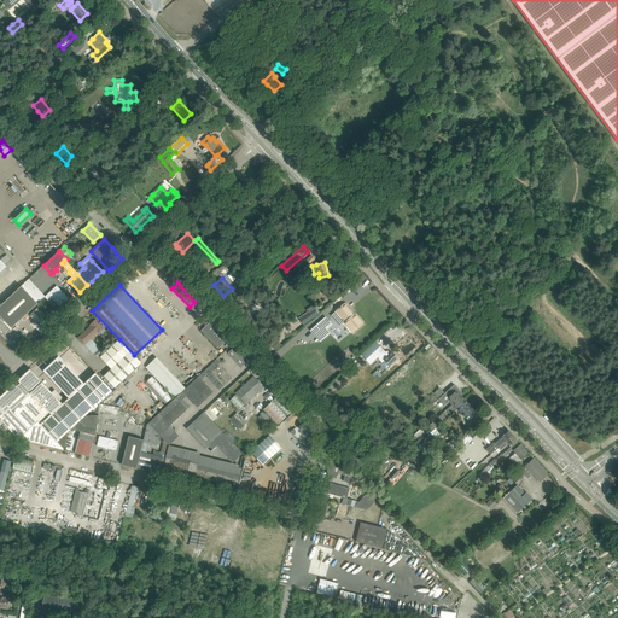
[(38,304),(22,286),(0,305),(0,315),(11,328),(38,304)]
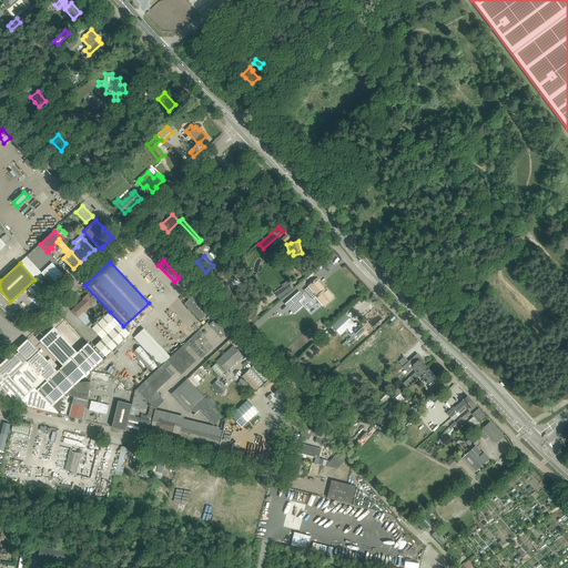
[(56,283),(56,284),(64,276),(60,272),(59,272),(57,270),(58,269),(51,263),(41,273),(44,276),(49,273),(51,275),(50,276),(56,282),(56,283)]
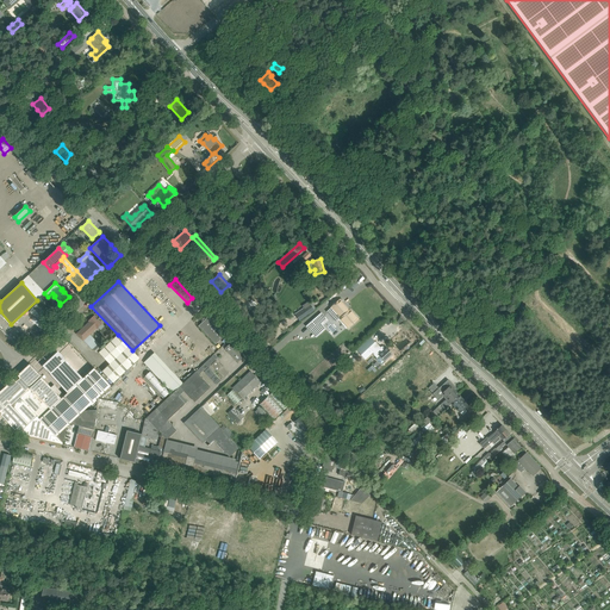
[(332,307),(327,311),(334,319),(338,315),(342,318),(346,322),(344,323),(348,328),(349,327),(349,328),(350,328),(353,325),(353,324),(353,323),(358,319),(354,315),(353,315),(350,312),(352,312),(350,310),(349,311),(340,300),(332,307)]
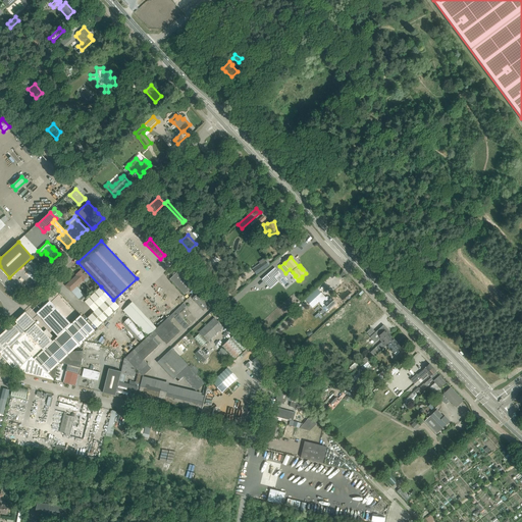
[(25,266),(36,277),(44,269),(34,258),(25,266)]
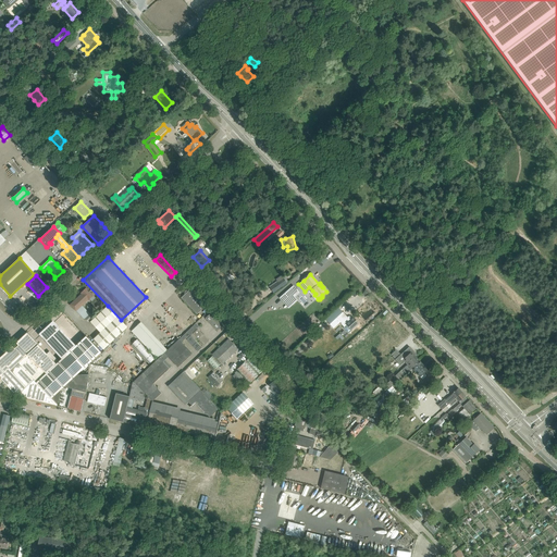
[(277,281),(269,286),(274,294),(288,284),(287,282),(288,282),(285,276),(284,277),(282,275),(276,279),(277,281)]
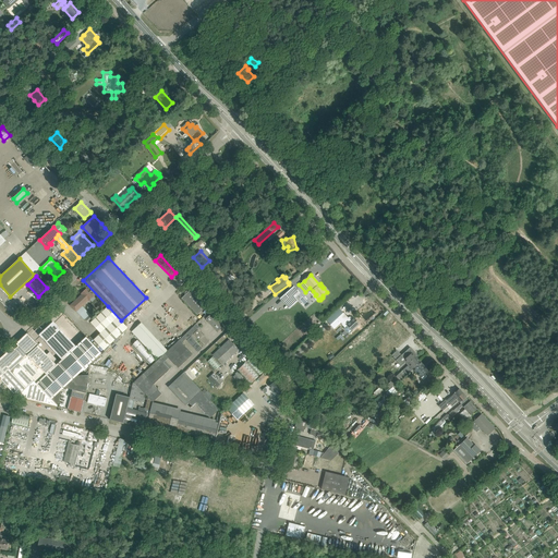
[(294,287),(280,299),(290,308),(298,301),(295,298),(300,293),(294,287)]
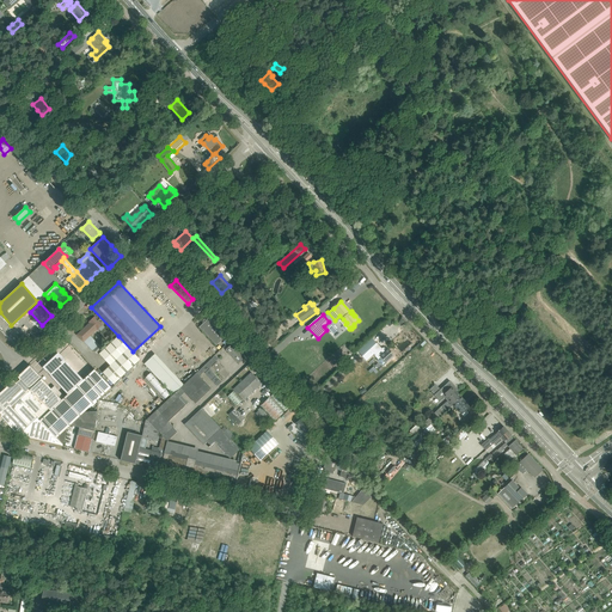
[(228,334),(212,316),(207,320),(206,319),(202,323),(203,324),(200,328),(216,346),(228,334)]
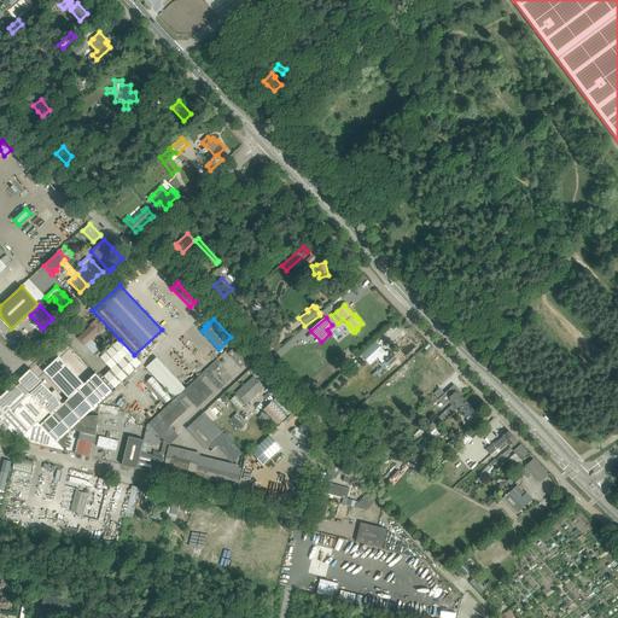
[(95,320),(92,324),(91,325),(91,326),(77,338),(83,344),(89,338),(91,339),(97,333),(98,333),(99,331),(101,334),(106,331),(95,320)]
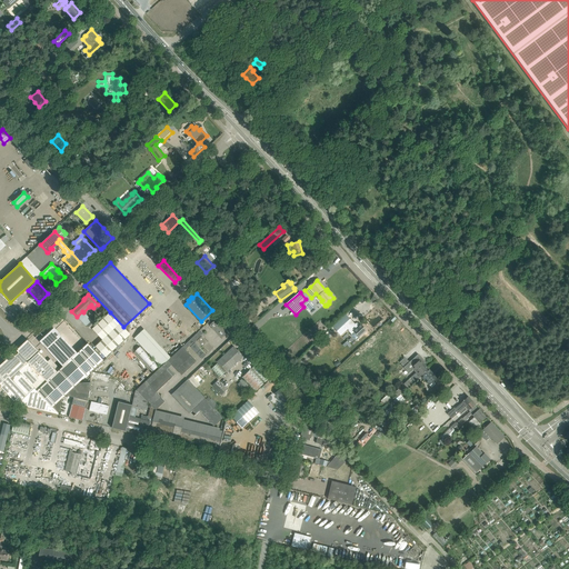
[(32,296),(30,298),(37,307),(40,305),(32,296)]
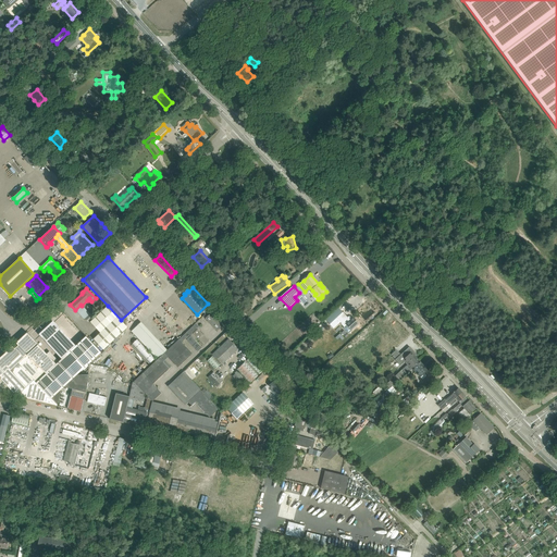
[(108,306),(90,321),(100,332),(94,338),(103,349),(127,327),(121,320),(108,306)]
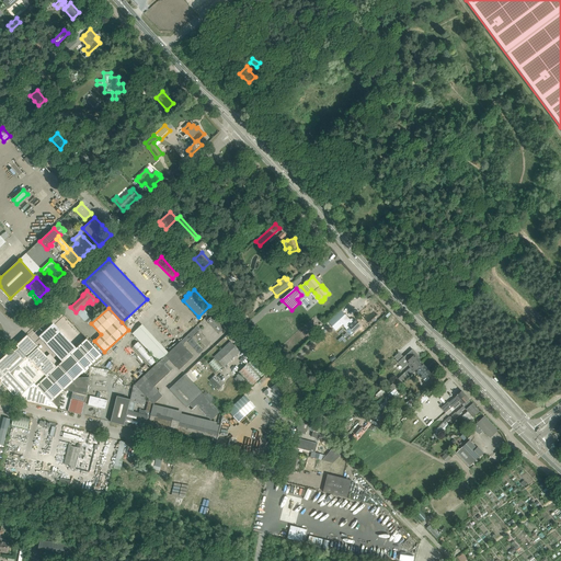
[(218,318),(215,313),(207,320),(218,332),(225,327),(217,319),(218,318)]
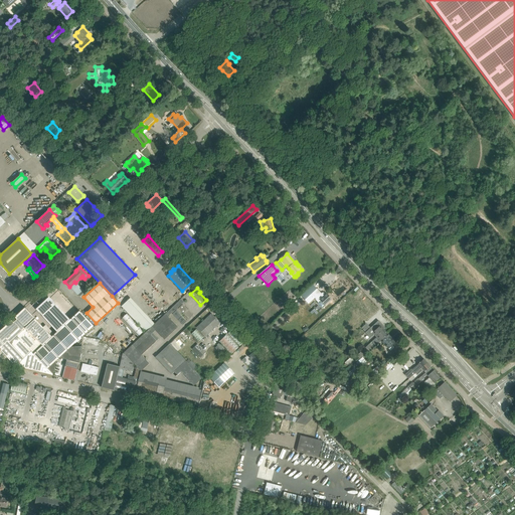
[(325,294),(323,294),(322,293),(321,293),(317,289),(312,294),(315,298),(315,299),(318,303),(317,303),(322,308),(332,299),(326,293),(325,294)]
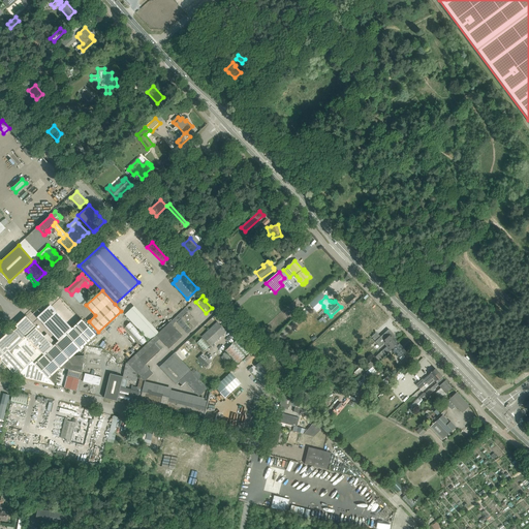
[(323,306),(320,302),(313,308),(316,312),(323,306)]
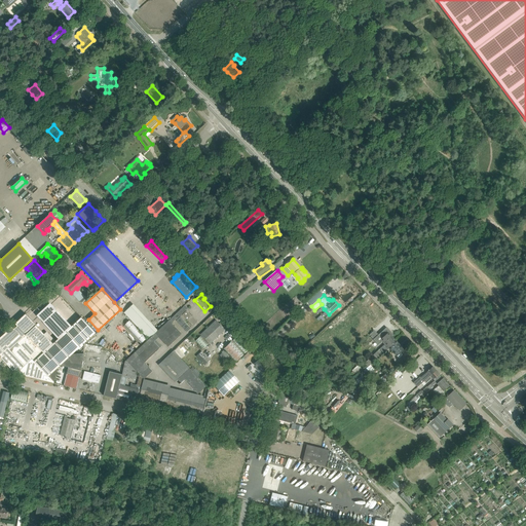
[(157,331),(155,333),(158,337),(167,346),(182,334),(172,323),(176,320),(187,332),(190,328),(184,321),(186,318),(192,326),(196,323),(191,317),(192,316),(187,310),(186,309),(187,308),(185,305),(157,331)]
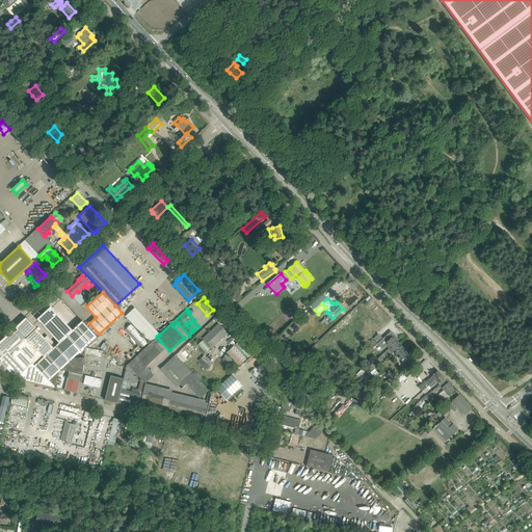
[(0,368),(5,374),(4,375),(21,379),(26,380),(54,388),(58,371),(61,369),(74,357),(78,353),(97,337),(82,321),(56,345),(54,347),(45,338),(26,318),(17,326),(16,327),(18,329),(14,334),(10,331),(7,335),(0,341),(0,368)]
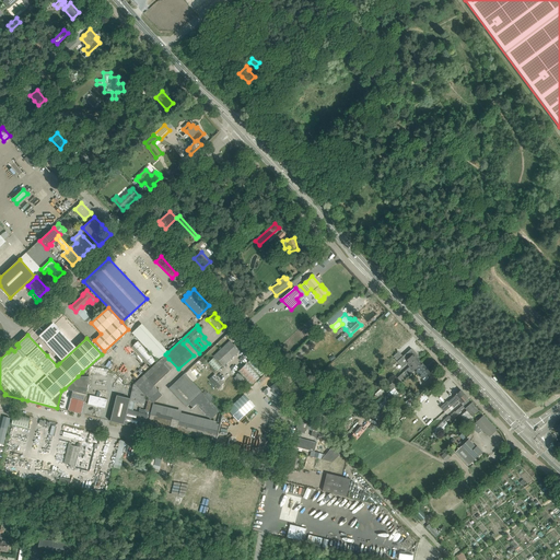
[(223,366),(240,351),(230,340),(213,356),(223,366)]
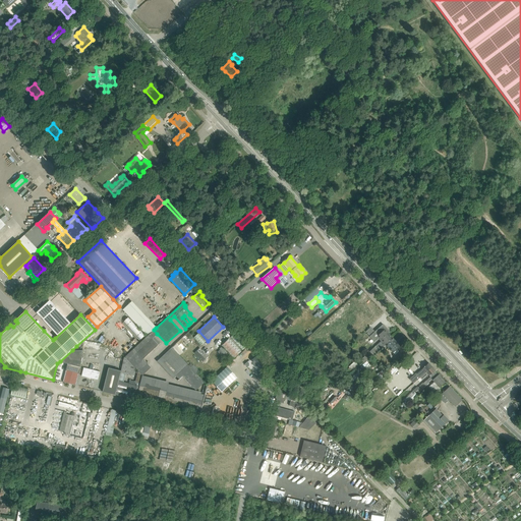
[(128,317),(123,322),(140,340),(146,336),(128,317)]
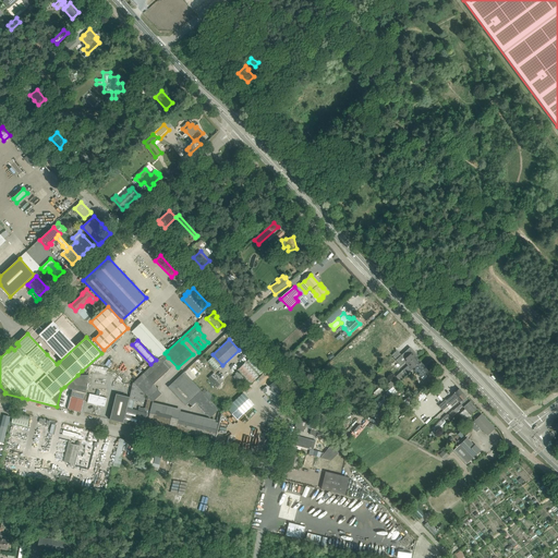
[(409,365),(386,386),(389,389),(411,371),(413,370),(416,365),(420,362),(415,356),(417,355),(410,348),(401,355),(397,350),(391,355),(401,365),(404,362),(409,365)]
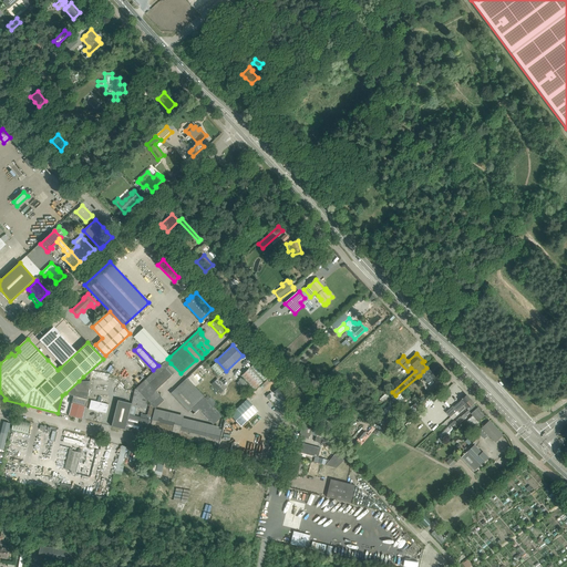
[(50,358),(48,360),(58,370),(60,368),(50,358)]
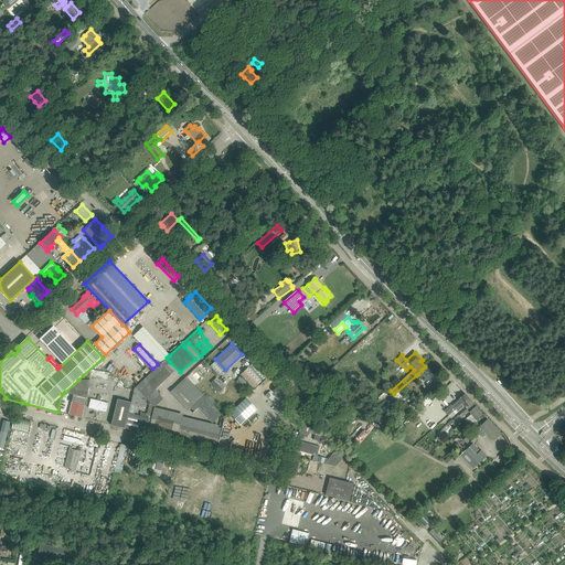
[(263,380),(272,372),(258,358),(249,365),(263,380)]
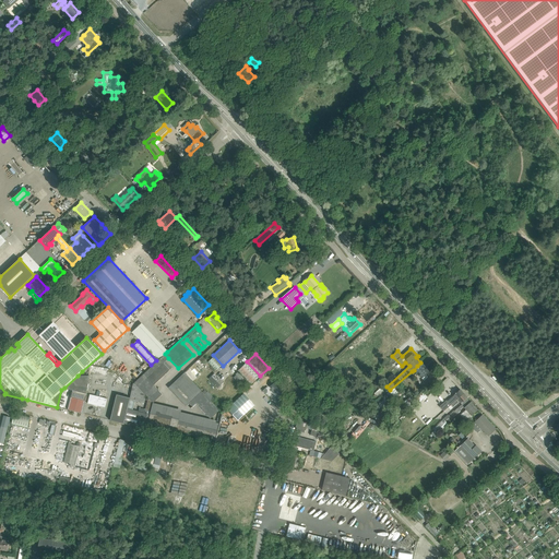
[(222,366),(214,357),(207,363),(216,371),(222,366)]
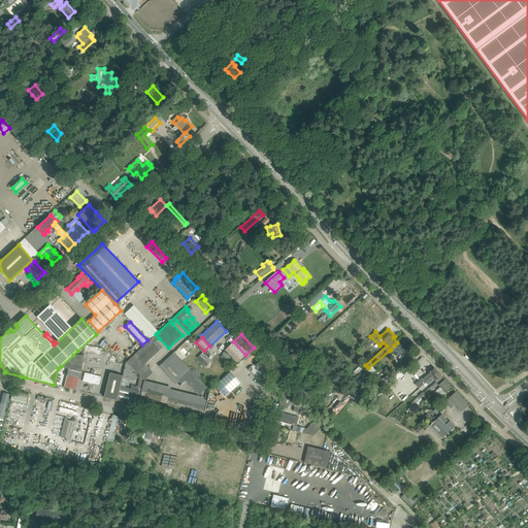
[(138,351),(127,362),(137,373),(140,375),(143,380),(144,381),(153,372),(145,365),(146,364),(145,363),(160,350),(154,342),(155,342),(152,338),(149,340),(138,351)]
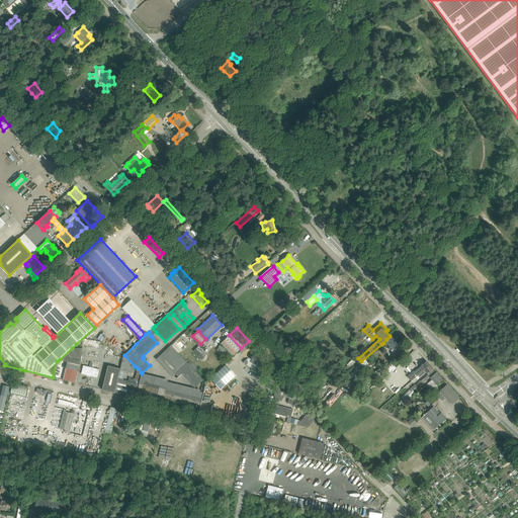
[(240,349),(228,336),(220,344),(232,356),(240,349)]
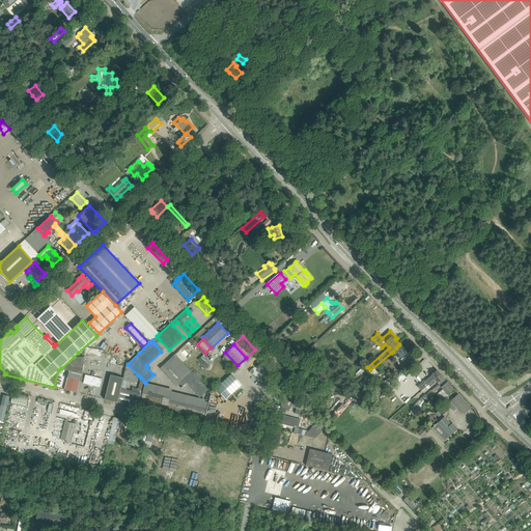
[(396,347),(393,352),(402,361),(406,358),(403,356),(407,353),(399,344),(396,347)]
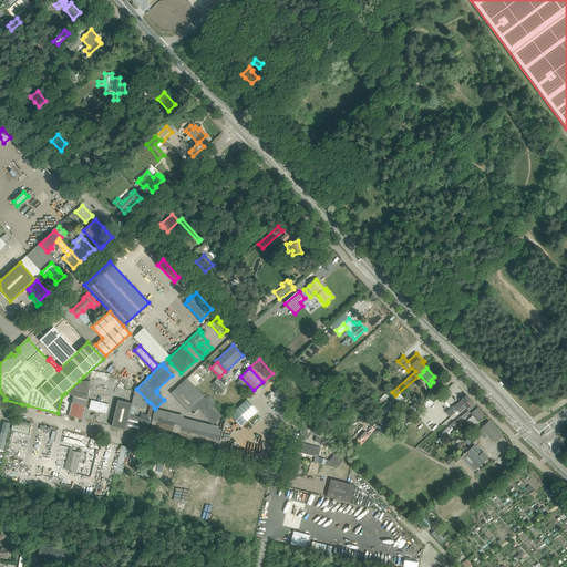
[(174,390),(192,409),(204,397),(187,378),(174,390)]
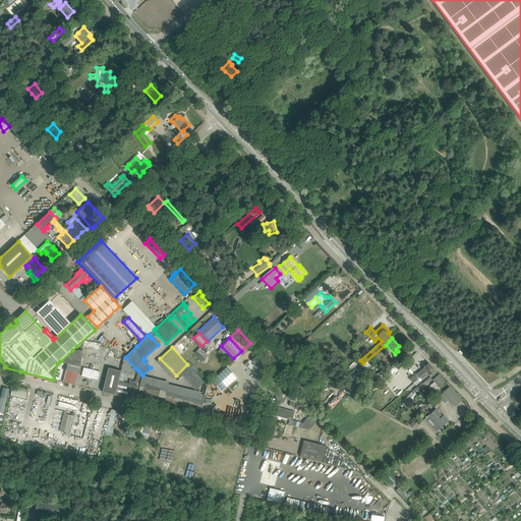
[(220,350),(218,352),(224,359),(229,354),(222,347),(219,349),(220,350)]
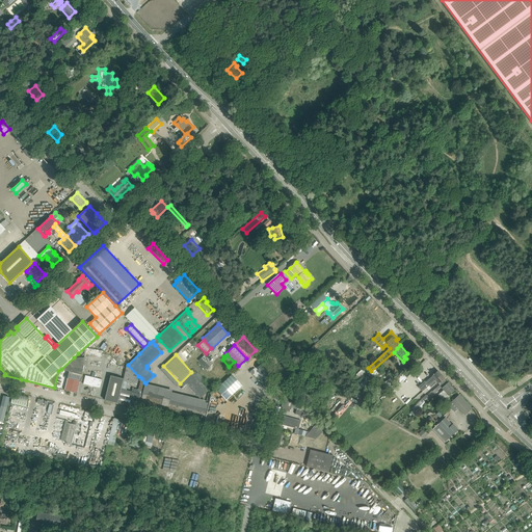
[(210,367),(206,363),(209,361),(204,355),(198,361),(207,369),(210,367)]
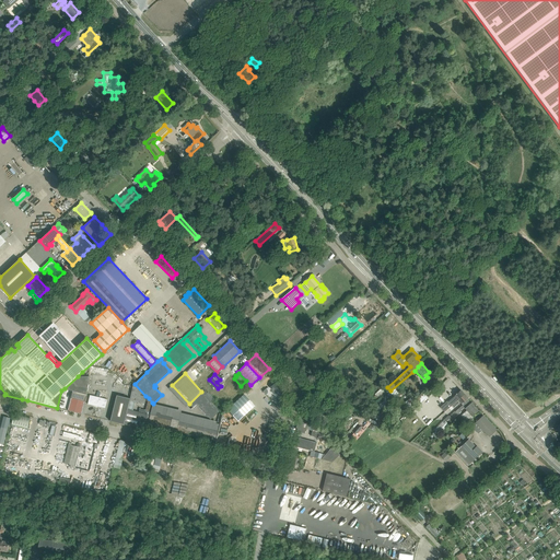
[(78,376),(65,388),(72,391),(68,410),(81,413),(86,394),(85,394),(88,385),(89,376),(78,376)]
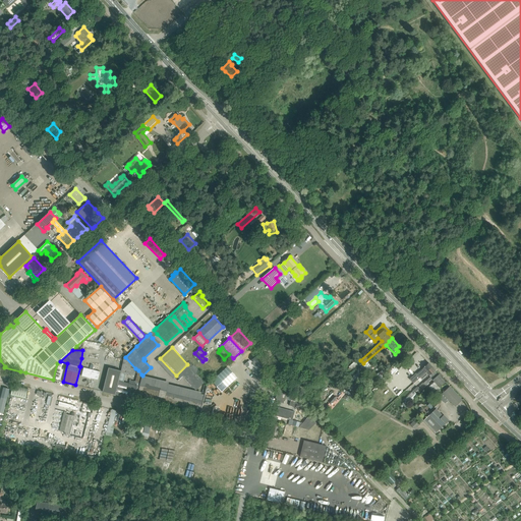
[(261,375),(258,378),(262,381),(263,377),(262,375),(264,373),(267,364),(257,355),(251,360),(261,370),(257,372),(261,375)]
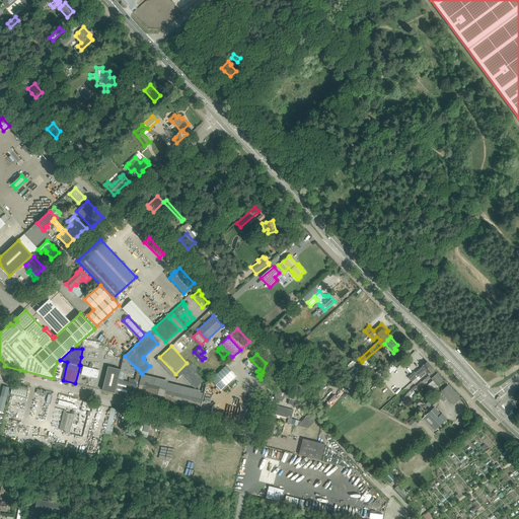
[(412,382),(419,376),(420,374),(430,365),(427,362),(415,372),(415,371),(408,377),(412,382)]
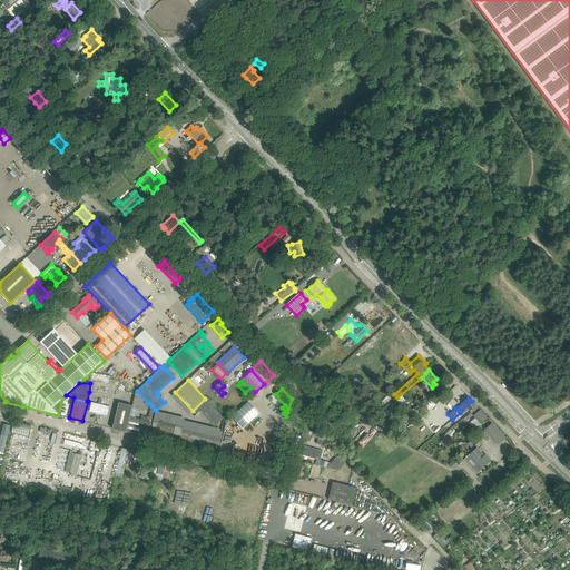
[(208,402),(205,399),(193,411),(196,415),(199,412),(214,428),(224,419),(215,409),(208,402)]
